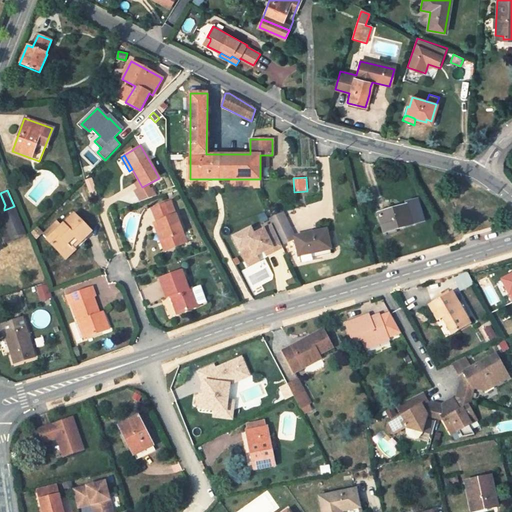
[(158,221),(165,238),(160,240),(164,250),(187,242),(171,201),(153,208),(158,221)]
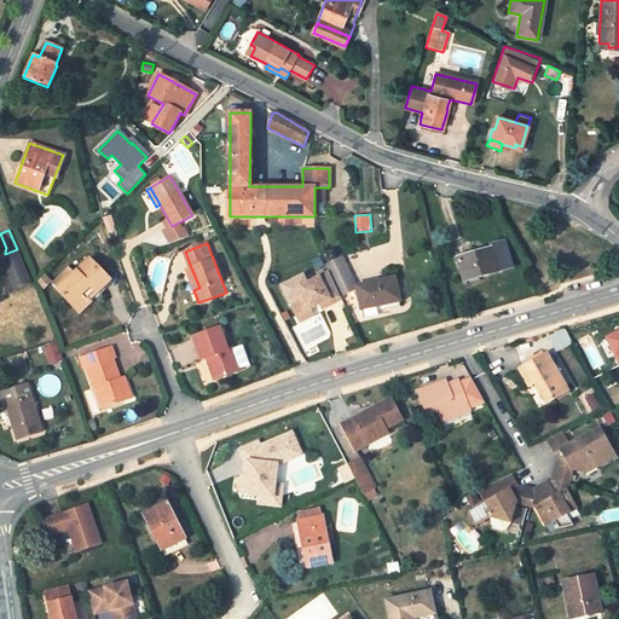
[(463,282),(498,271),(497,270),(492,252),(491,248),(482,252),(480,247),(469,250),(470,254),(457,258),(463,282)]
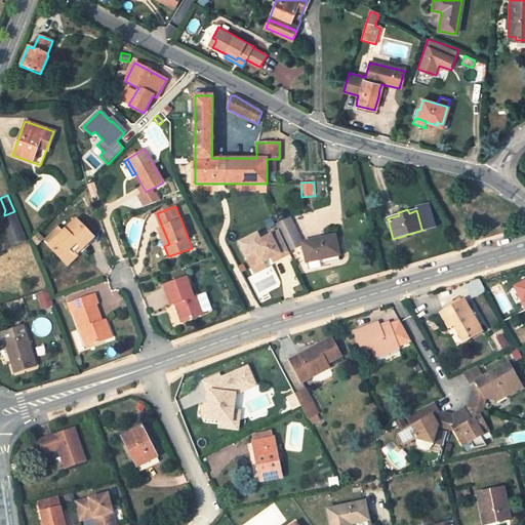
[(26,241),(14,211),(4,215),(0,216),(0,217),(3,226),(12,247),(26,241)]
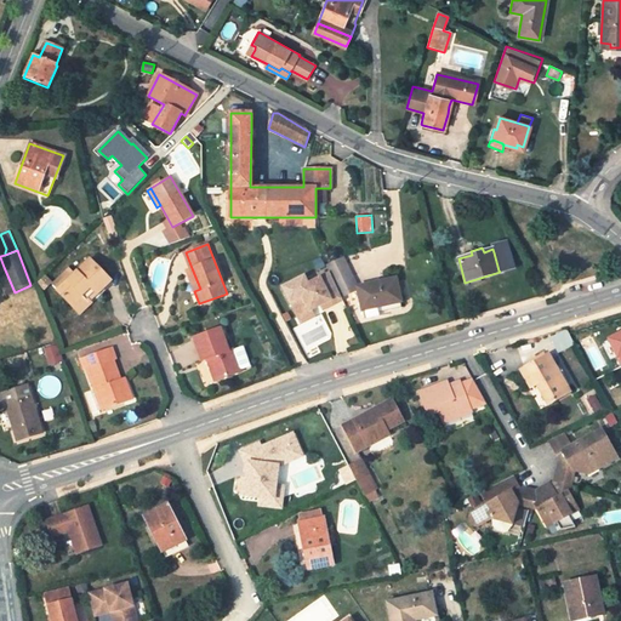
[(508,267),(503,250),(494,252),(499,271),(508,267)]
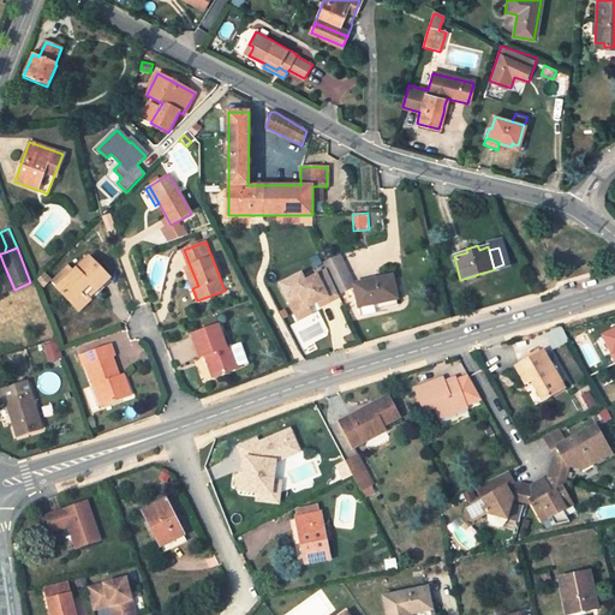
[(339,252),(321,260),(324,267),(332,281),(348,274),(339,252)]
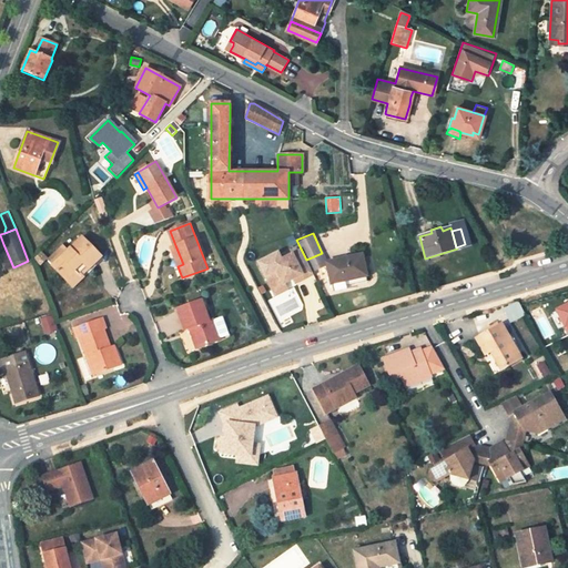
[(82,274),(88,267),(91,271),(102,257),(81,239),(69,253),(54,270),(72,285),(82,274)]
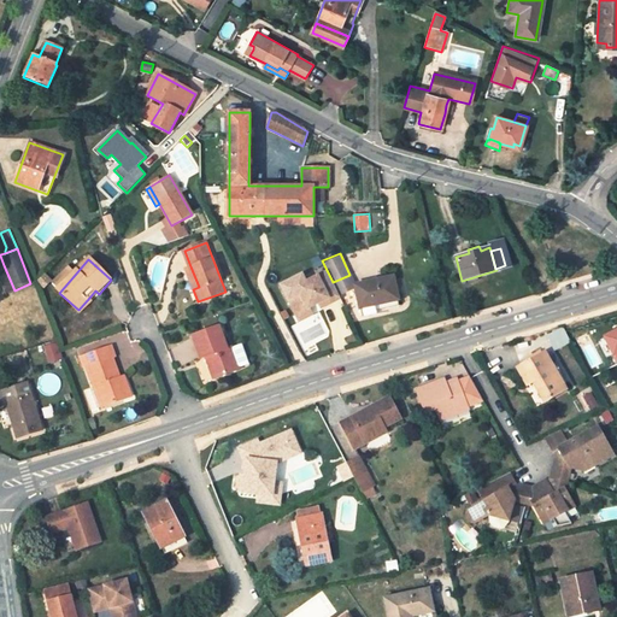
[(0,280),(5,293),(15,291),(4,265),(0,265),(0,280)]
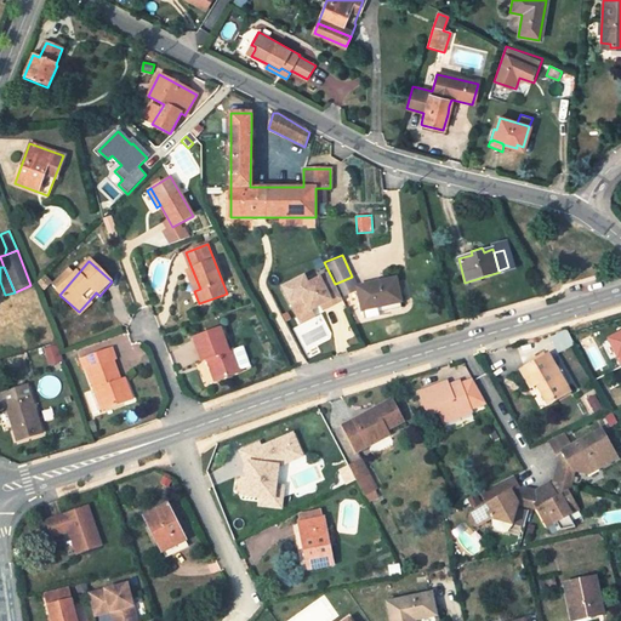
[(187,269),(194,291),(200,289),(192,268),(187,269)]
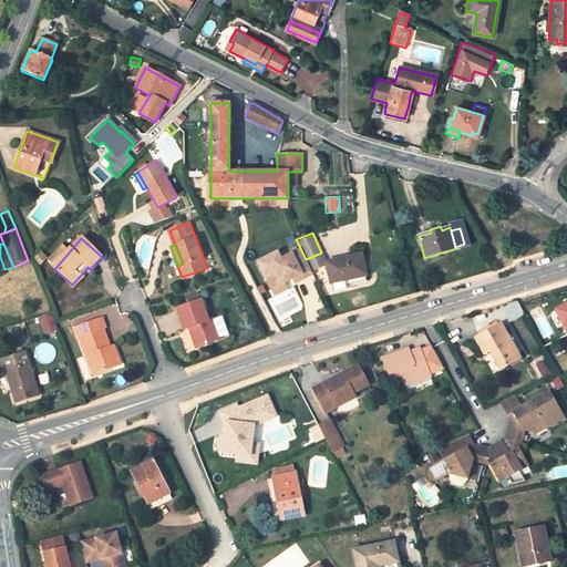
[(257,259),(270,286),(281,280),(291,275),(300,270),(302,275),(311,271),(310,270),(306,259),(299,246),(279,256),(271,260),(268,254),(257,259)]
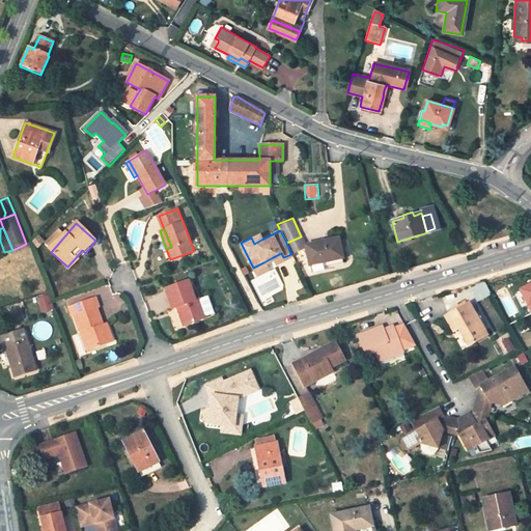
[(59,231),(46,247),(45,247),(51,252),(64,236),(59,231)]
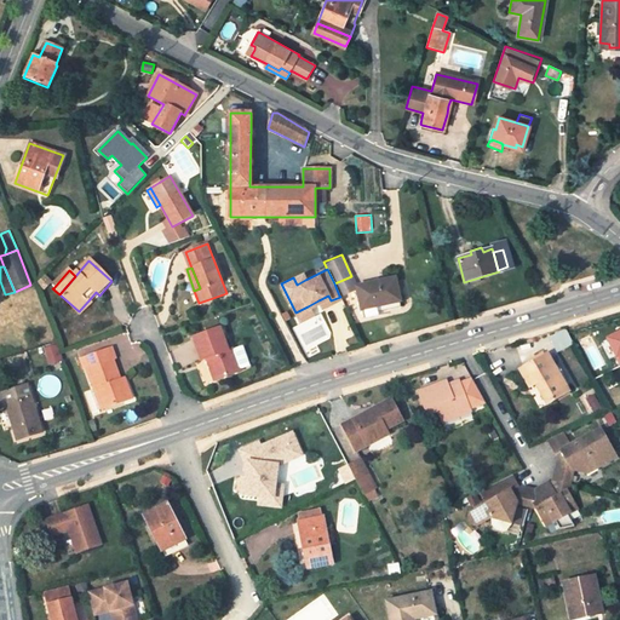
[(293,277),(297,285),(305,280),(302,273),(293,277)]
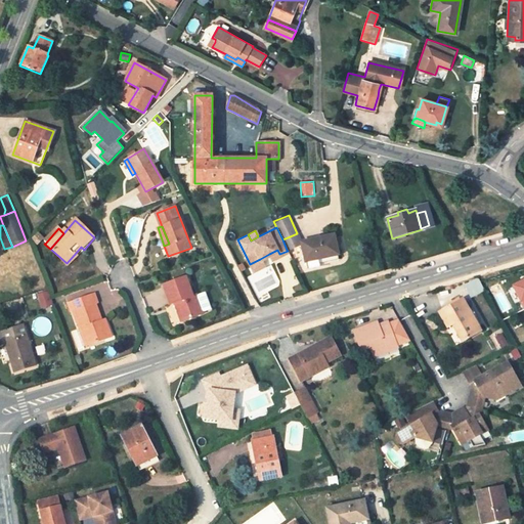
[(297,233),(282,239),(287,250),(302,243),(301,242),(297,233)]
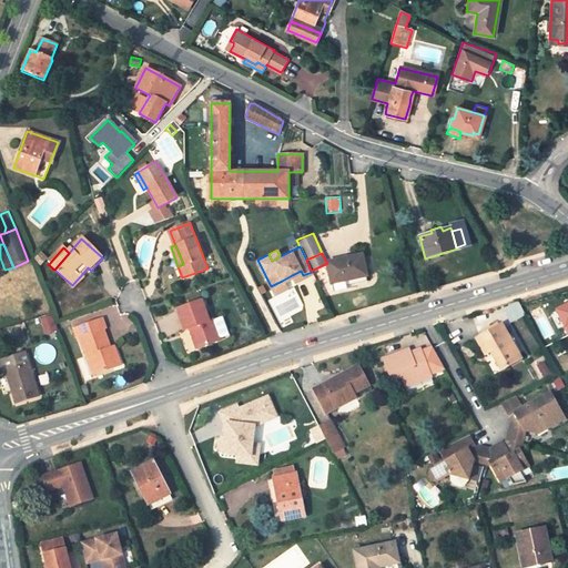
[(366,282),(362,254),(326,262),(327,263),(331,284),(345,281),(346,288),(356,286),(356,284),(366,282)]
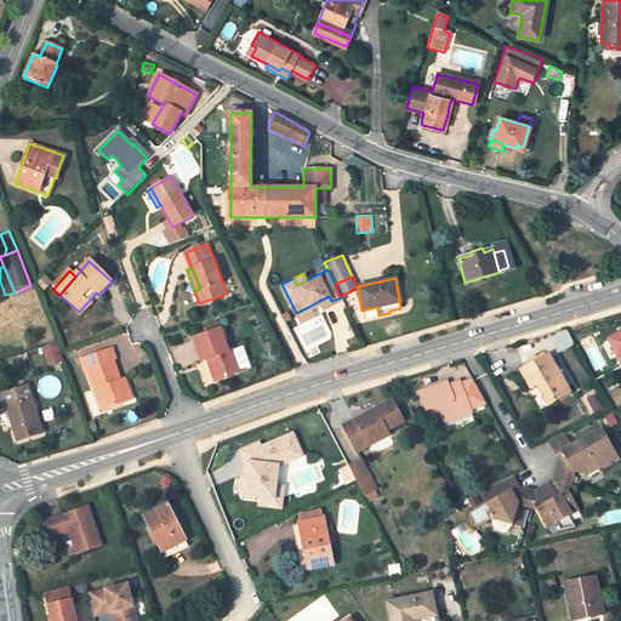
[(84,315),(95,305),(90,300),(79,312),(84,315)]
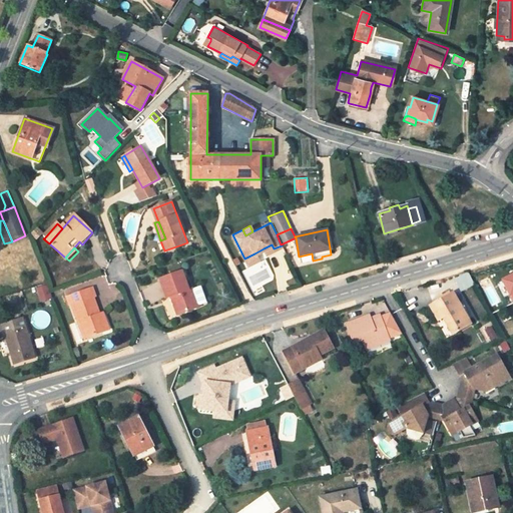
[(244,259),(247,264),(258,259),(254,253),(244,259)]
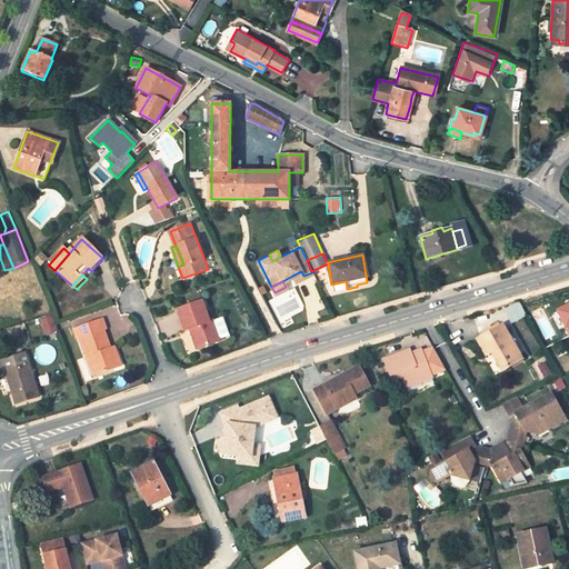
[(333,291),(347,289),(346,281),(331,285),(333,291)]
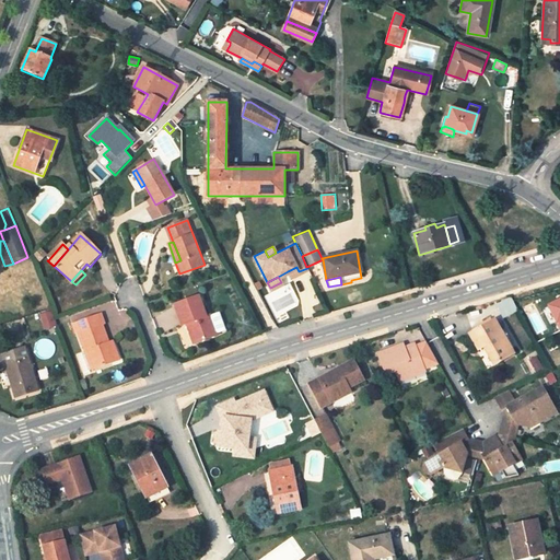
[(207,315),(200,295),(176,304),(184,324),(188,324),(195,342),(218,335),(211,314),(207,315)]
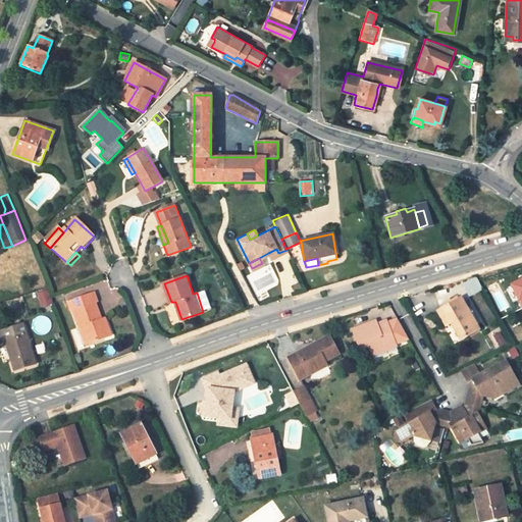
[(521,299),(521,276),(508,283),(518,301),(521,299)]
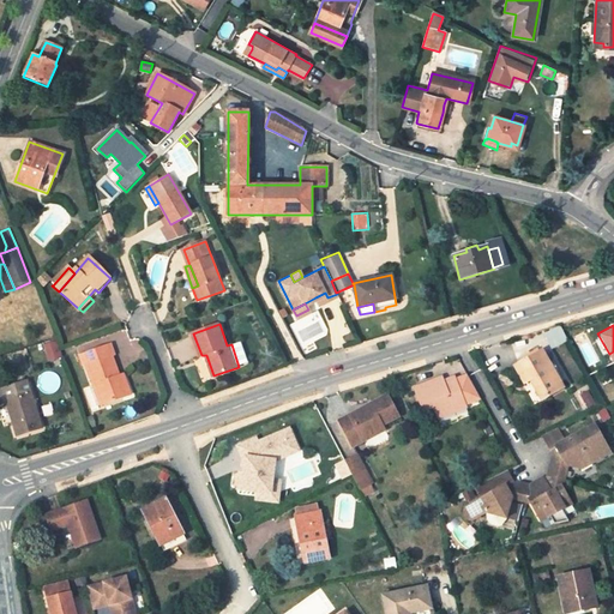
[(547,332),(553,347),(567,342),(563,326),(547,332)]
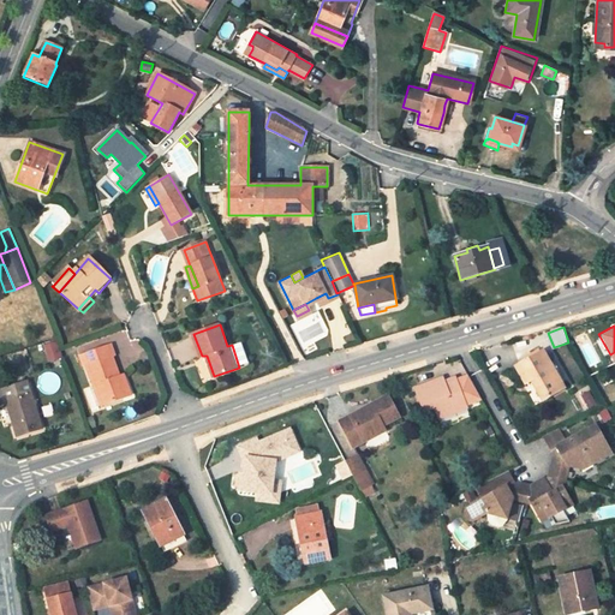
[(55,342),(46,346),(51,360),(60,357),(55,342)]
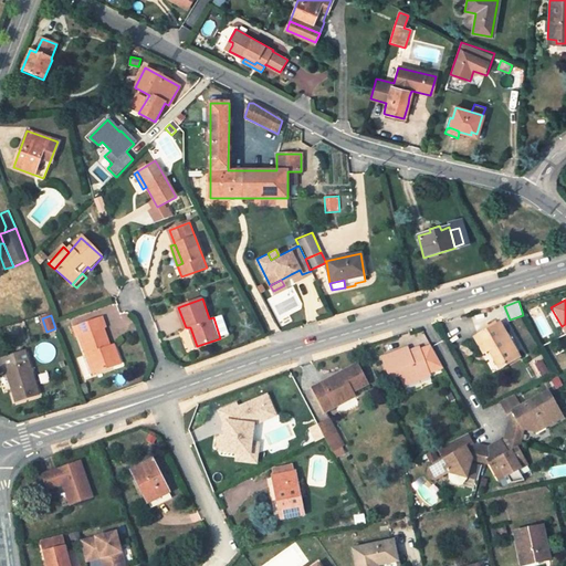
[(111,345),(104,327),(107,326),(104,315),(81,324),(84,333),(80,334),(94,373),(114,366),(108,352),(113,350),(111,345)]
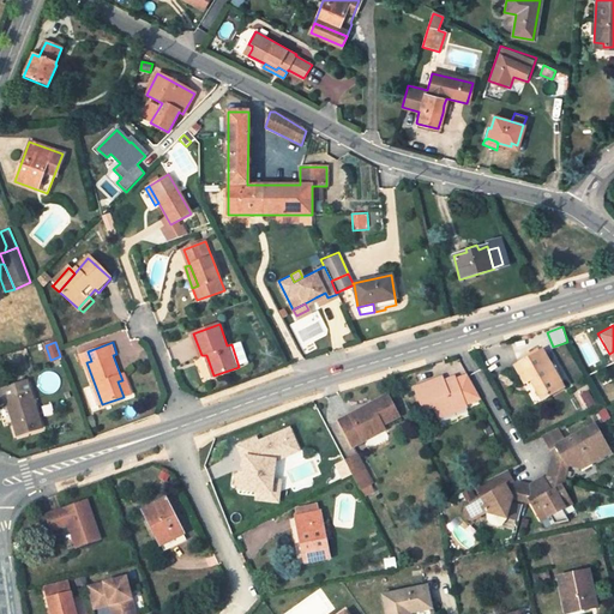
[(563,387),(541,351),(515,367),(524,384),(530,380),(535,378),(547,397),(563,387)]
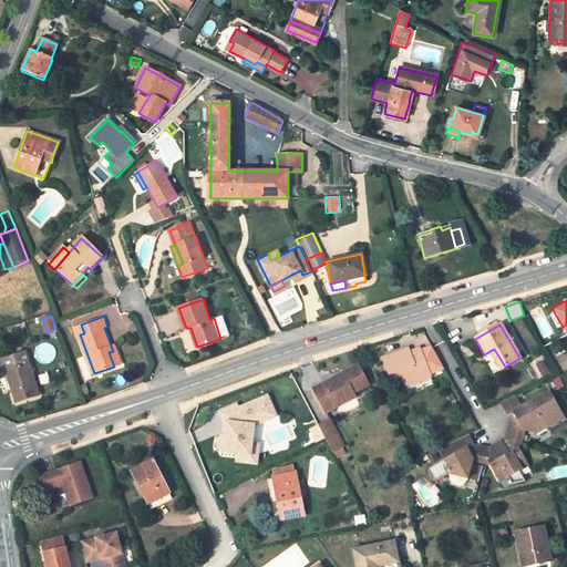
[(187,349),(194,347),(191,330),(183,332),(187,349)]
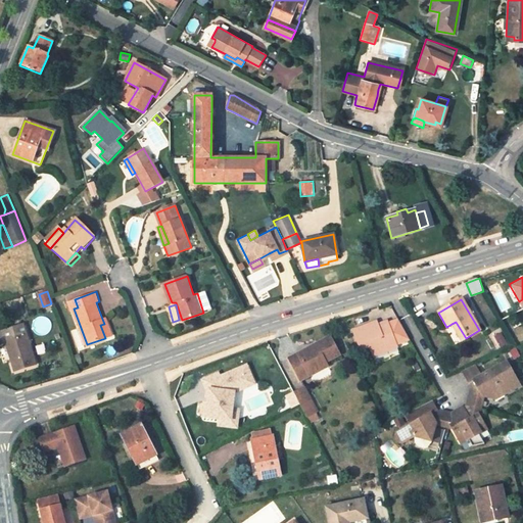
[(112,335),(106,318),(102,319),(104,324),(100,325),(105,338),(112,335)]
